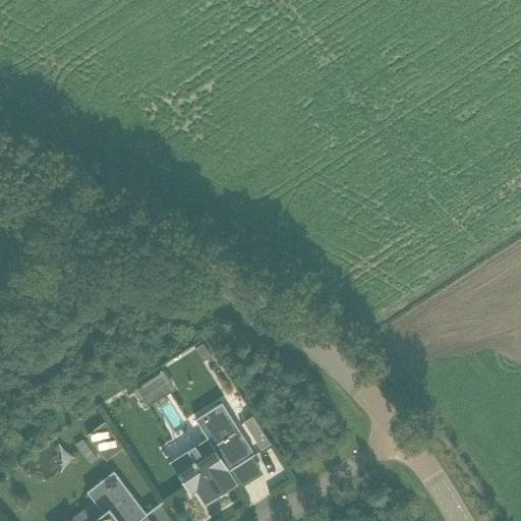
[(203,344),(194,349),(203,362),(212,357),(203,344)]
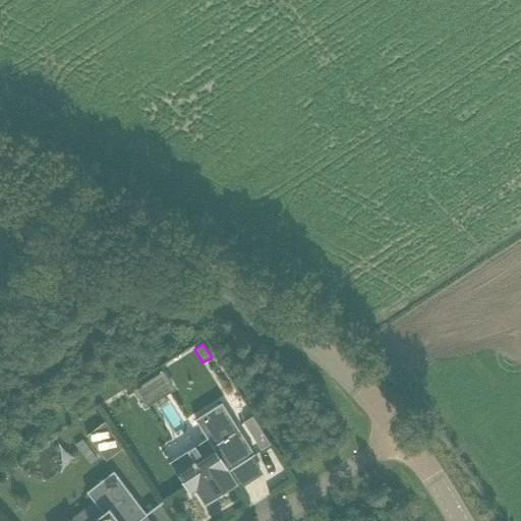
[(164,370),(134,387),(146,406),(174,390),(164,370)]
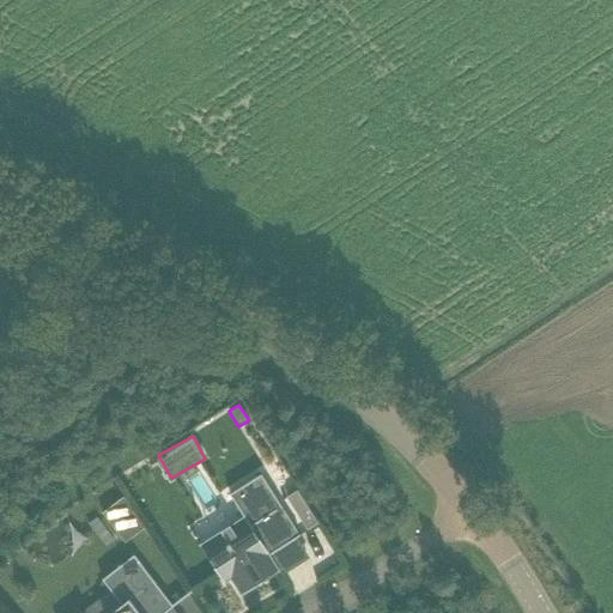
[(278,571),(279,570),(269,556),(296,539),(278,510),(281,508),(261,474),(229,495),(243,517),(199,545),(210,560),(211,560),(216,568),(214,568),(224,584),(226,583),(236,600),(256,587),(255,584),(262,580),(263,582),(279,572),(278,571)]
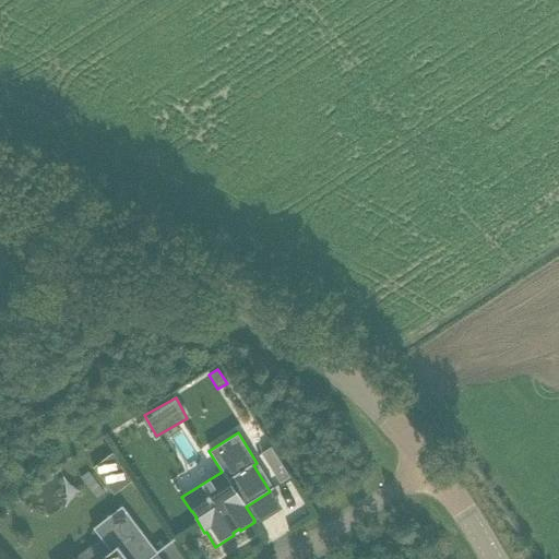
[(271,448),(261,453),(280,484),(289,477),(271,448)]
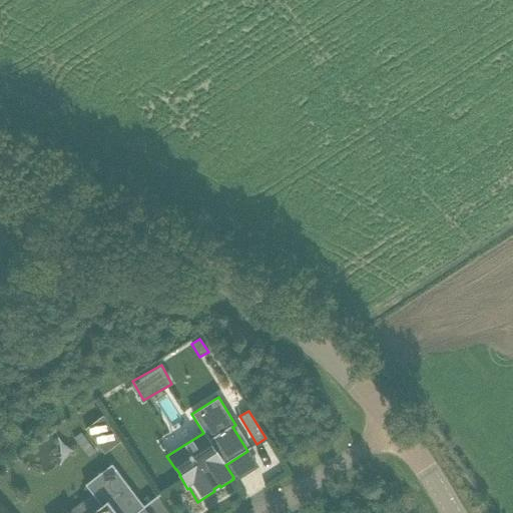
[(103,416),(85,430),(95,442),(112,429),(103,416)]
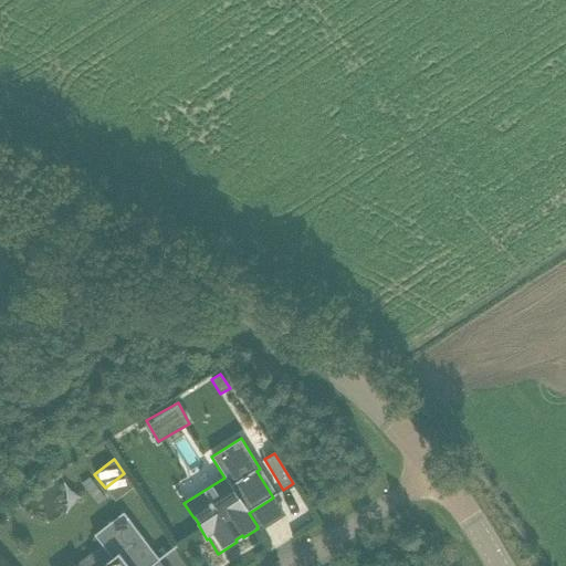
[(150,565),(159,561),(144,541),(124,513),(94,535),(113,559),(103,565),(74,565),(150,565)]
